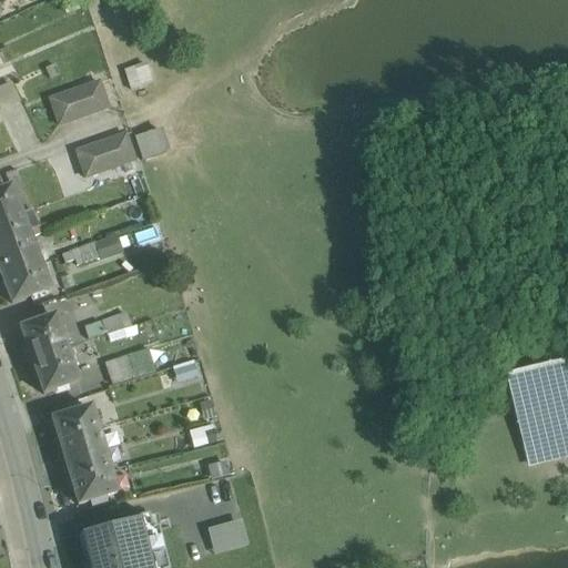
[(144,52),(122,59),(131,91),(154,84),(144,52)]
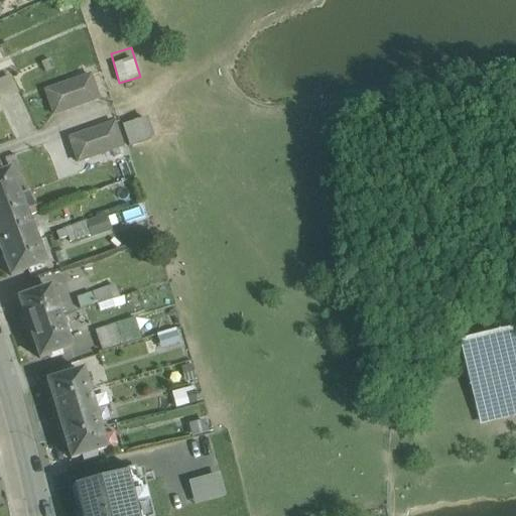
[(0,97),(17,91),(12,76),(0,80),(0,97)]
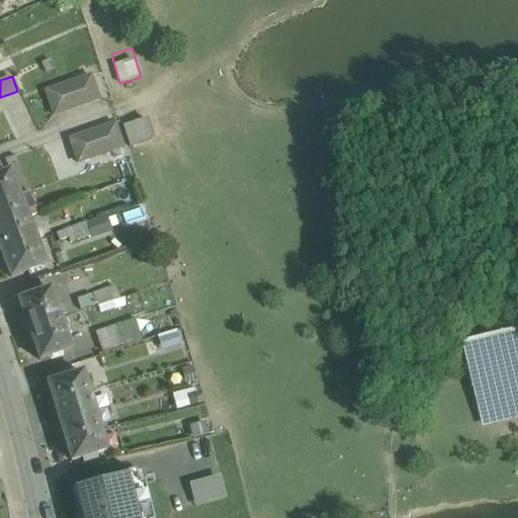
[(90,77),(79,80),(87,103),(98,100),(90,77)]
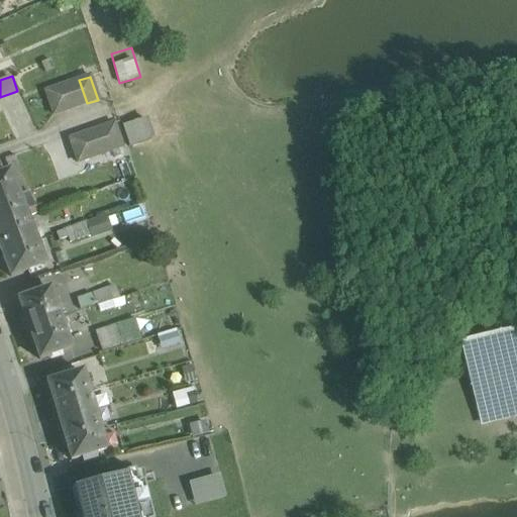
[(87,103),(79,80),(68,84),(76,107),(87,103)]
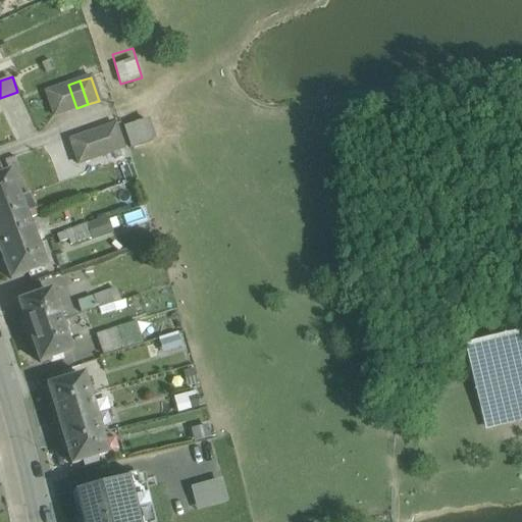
[(68,85),(57,89),(65,112),(76,108),(68,85)]
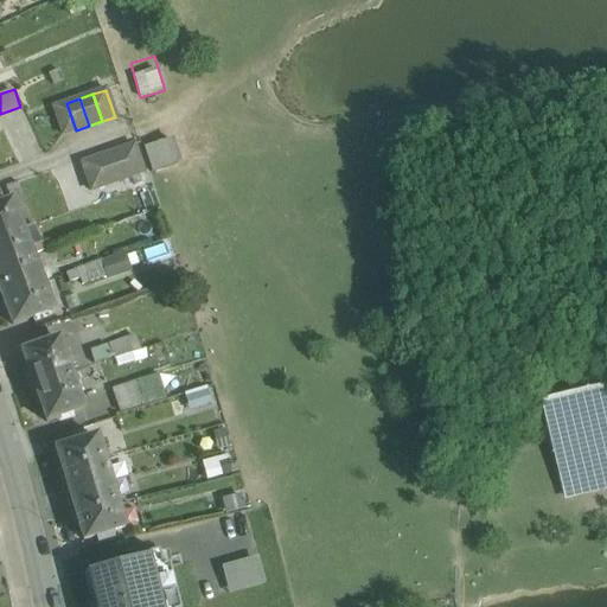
[(66,103),(53,108),(63,135),(76,131),(66,103)]
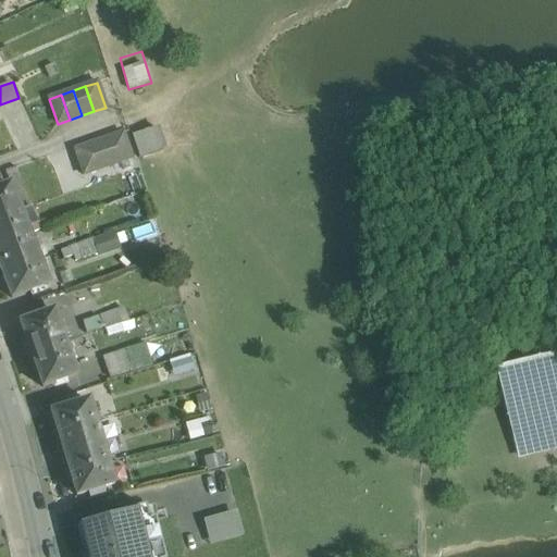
[(160,127),(133,136),(140,160),(168,151),(160,127)]
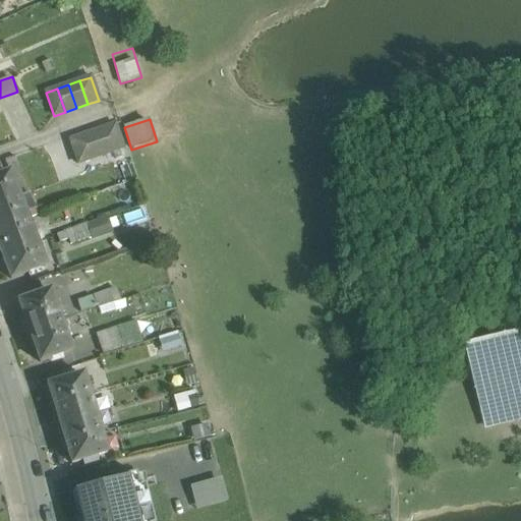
[(115,125),(104,129),(112,153),(123,149),(115,125)]
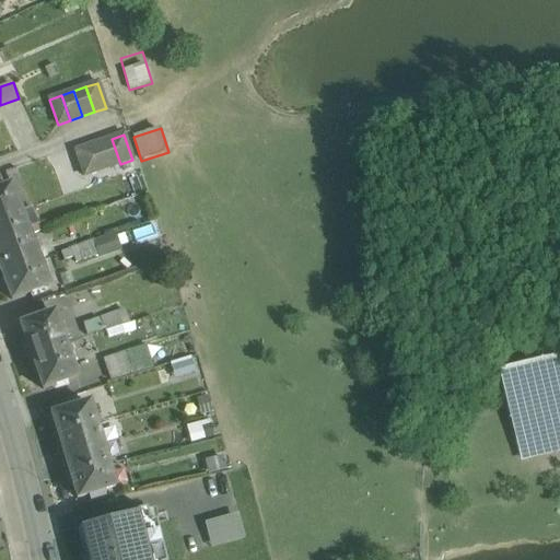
[(112,139),(100,142),(108,168),(120,164),(112,139)]
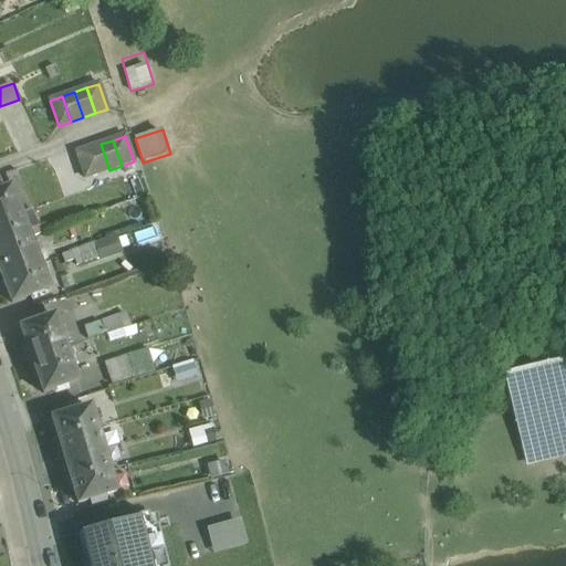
[(101,144),(88,148),(97,174),(109,170),(101,144)]
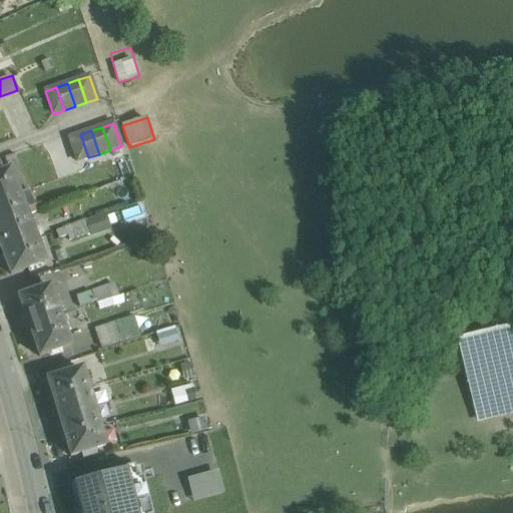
[(80,134),(69,138),(77,161),(88,157),(80,134)]
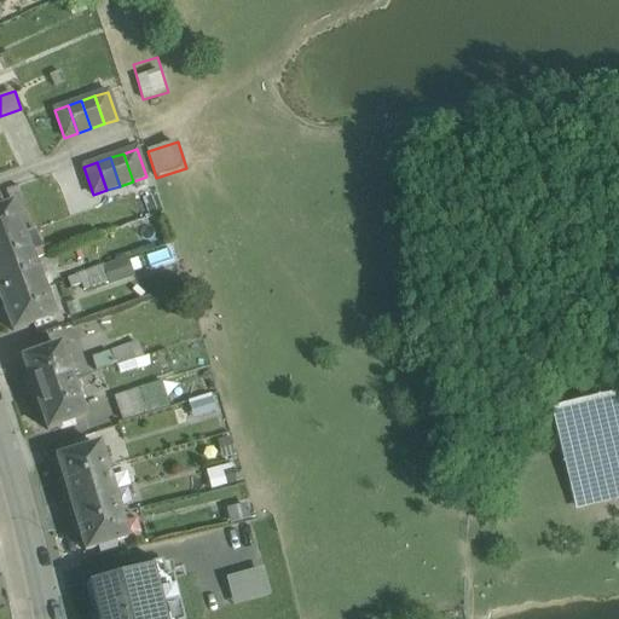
[(4,204),(0,206),(0,243),(22,235),(11,207),(6,209),(4,204)]
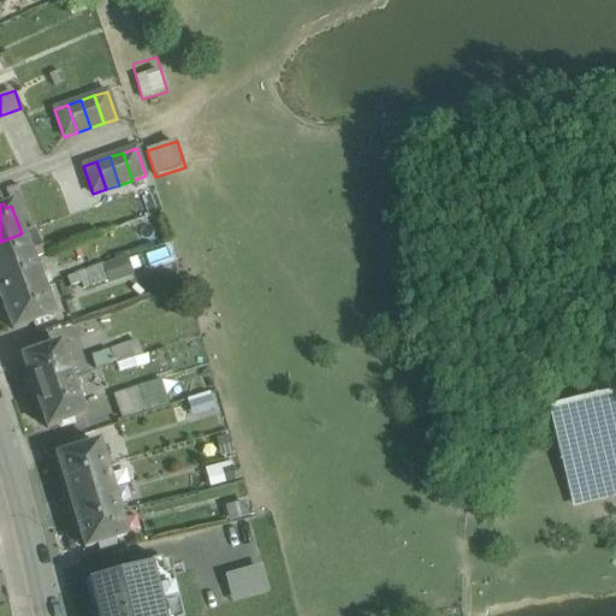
[(22,234),(0,242),(0,271),(31,260),(22,234)]
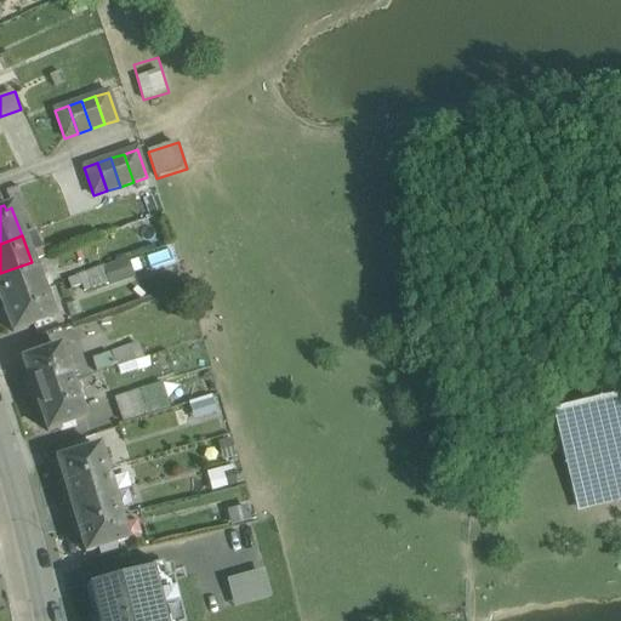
[(32,262),(0,273),(0,300),(3,306),(43,291),(32,262)]
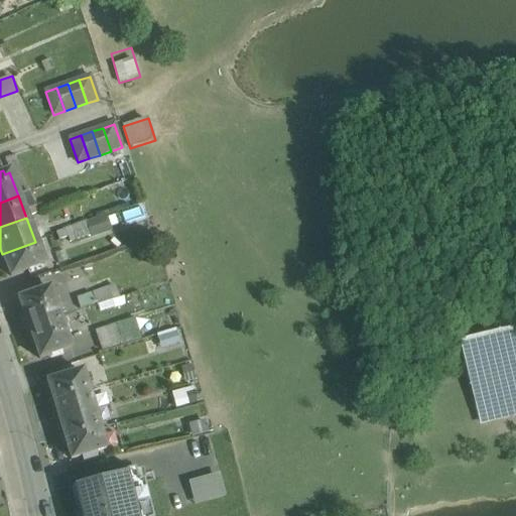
[(35,242),(2,254),(10,277),(30,270),(31,271),(38,268),(38,267),(44,264),(35,242)]
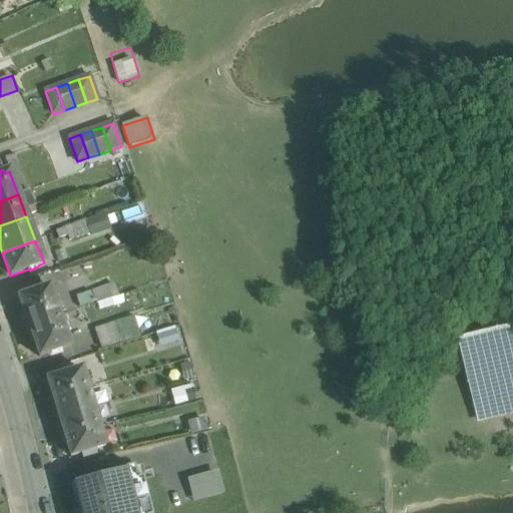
[(114,283),(93,292),(97,304),(119,296),(114,283)]
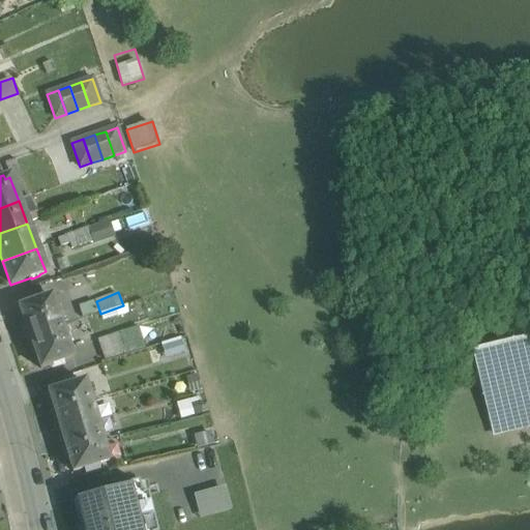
[(40,296),(28,300),(29,303),(19,307),(24,324),(21,325),(27,341),(61,328),(50,296),(41,299),(40,296)]
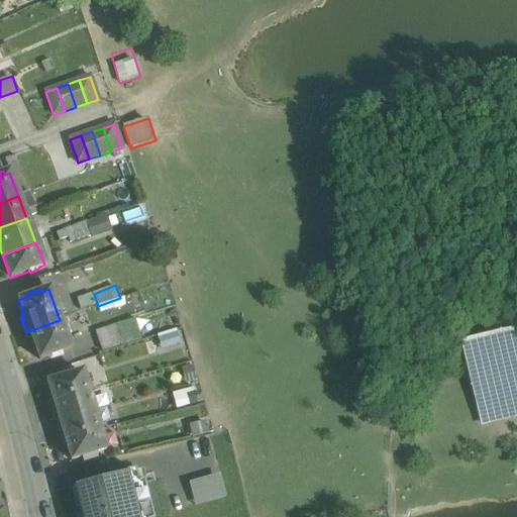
[(60,320),(26,332),(30,345),(33,344),(39,360),(49,356),(50,359),(64,354),(63,351),(70,349),(60,320)]
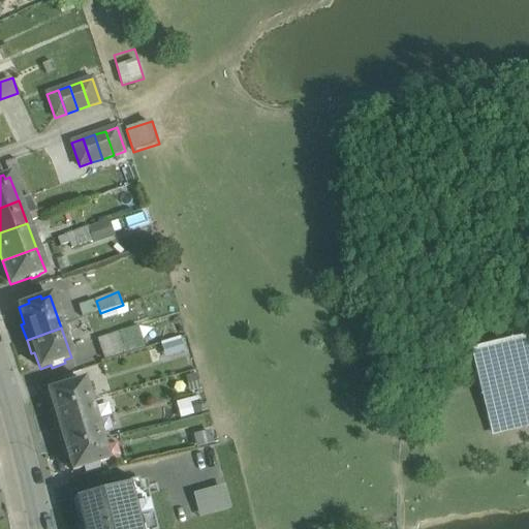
[(120,332),(98,340),(105,360),(127,352),(120,332)]
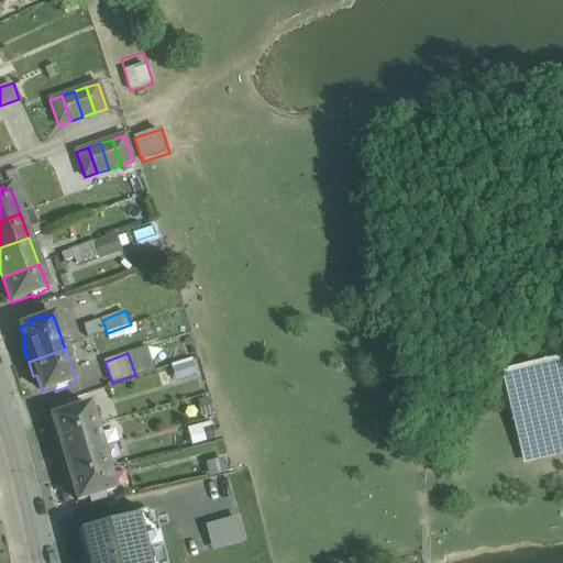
[(562,362),(506,376),(526,461),(562,452),(562,362)]
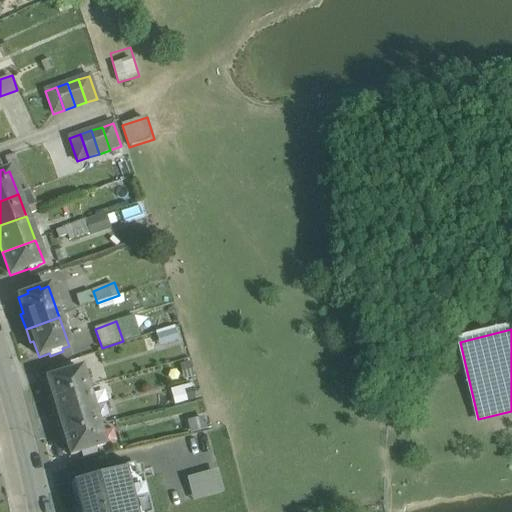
[(69,370),(58,373),(59,376),(47,380),(53,399),(87,388),(81,369),(70,373),(69,370)]
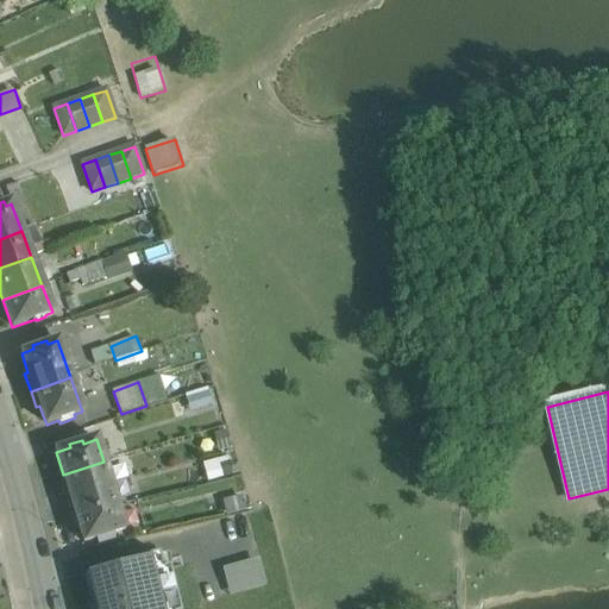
[(104,462),(63,475),(60,478),(63,489),(68,490),(69,497),(111,484),(104,462)]
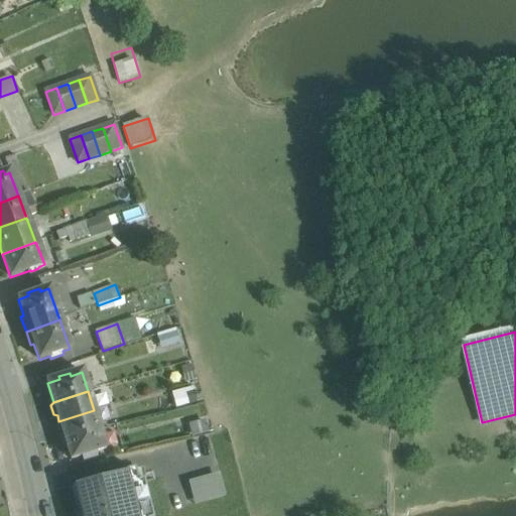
[(94,410),(58,421),(60,425),(57,429),(60,439),(65,441),(100,430),(94,410)]
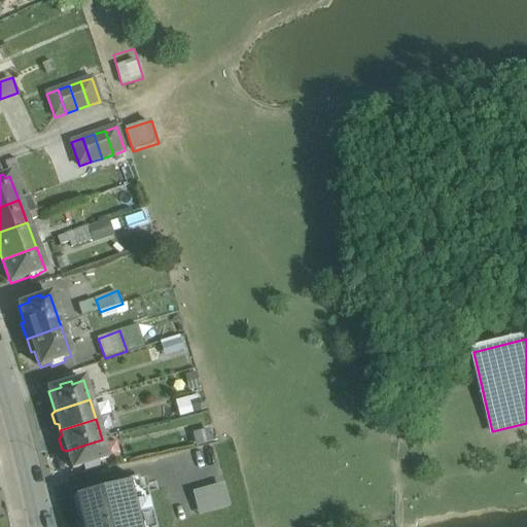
[(102,440),(66,451),(72,470),(86,466),(88,468),(97,465),(96,463),(108,459),(102,440)]
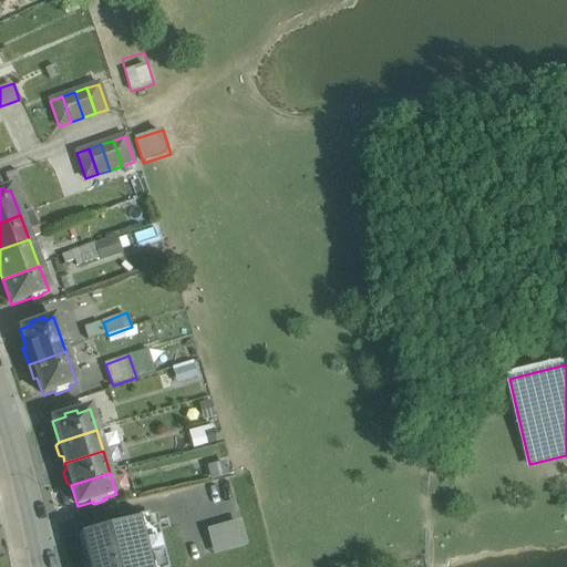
[(148,516),(85,533),(86,535),(92,556),(85,557),(88,566),(166,566),(157,529),(152,531),(148,516)]
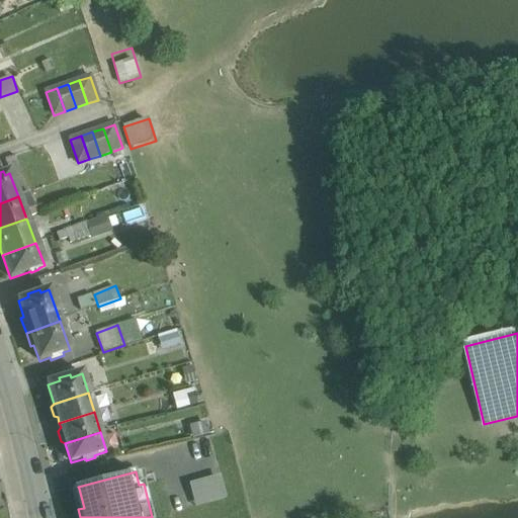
[(196,504),(228,495),(222,472),(190,482),(196,504)]
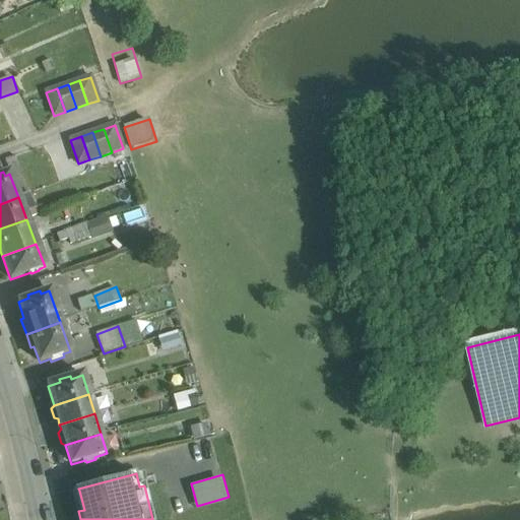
[(79,491),(73,492),(78,511),(84,510),(79,491)]
